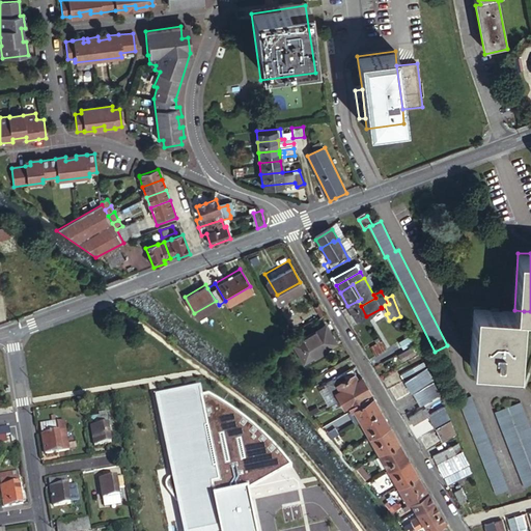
[(357,322),(366,316),(361,306),(358,301),(347,306),(357,322)]
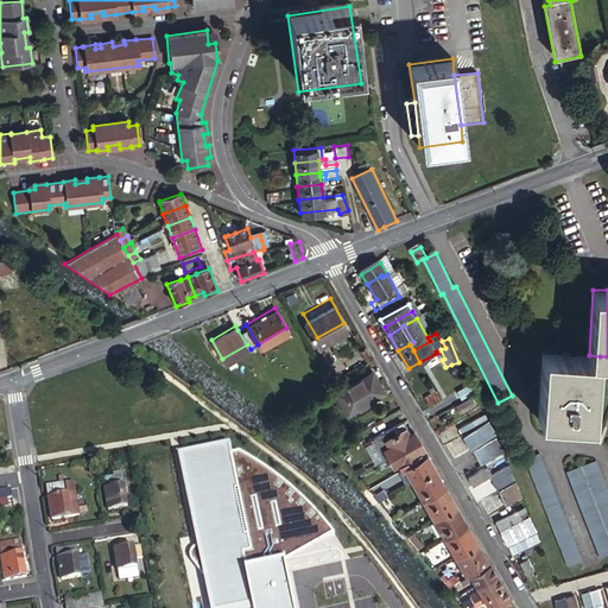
[(600,356),(589,355),(542,353),(538,419),(596,422),(600,356)]
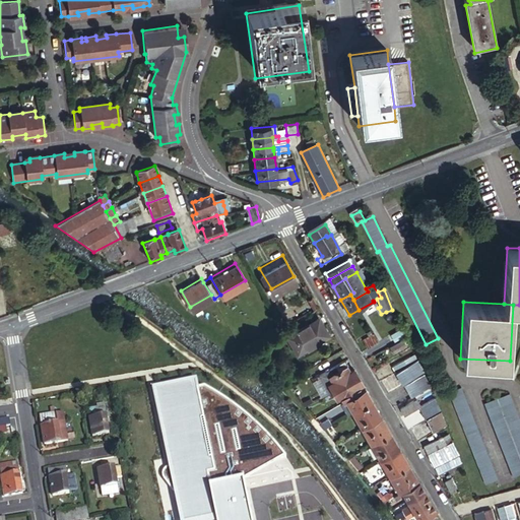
[(288,336),(299,355),(330,337),(319,319),(288,336)]
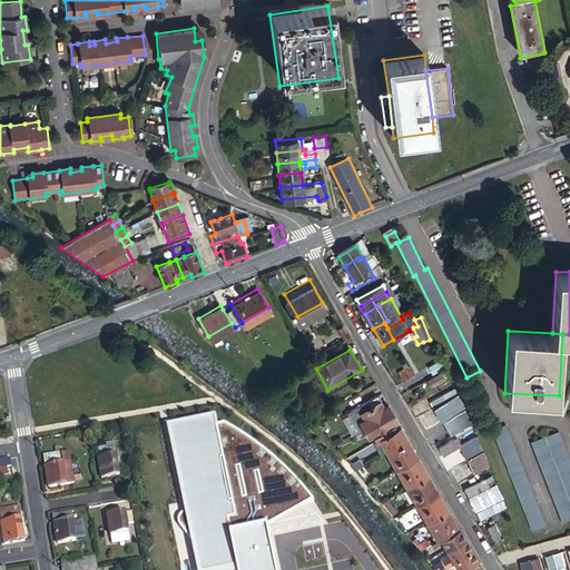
[(429,367),(432,373),(443,367),(440,361),(429,367)]
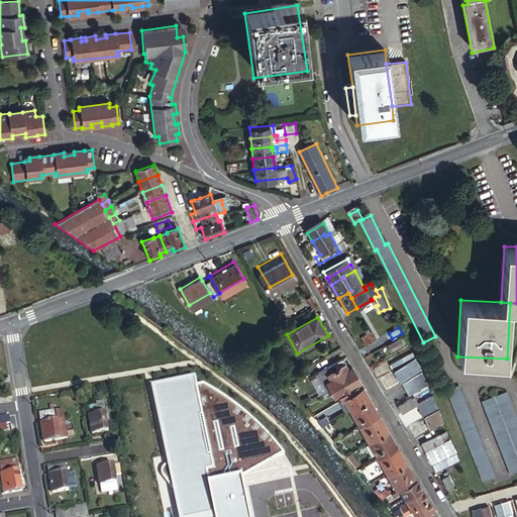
[(362,339),(366,345),(374,340),(371,334),(362,339)]
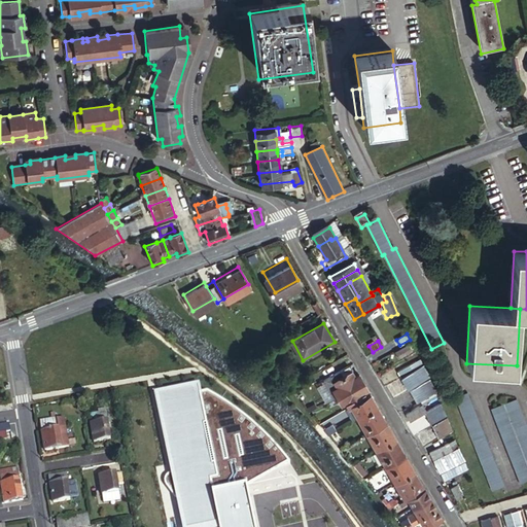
[(398,350),(402,357),(414,350),(410,344),(398,350)]
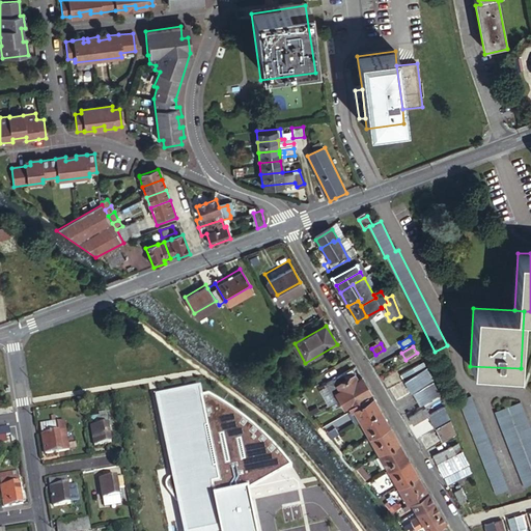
[(411,367),(414,373),(423,368),(420,362),(411,367)]
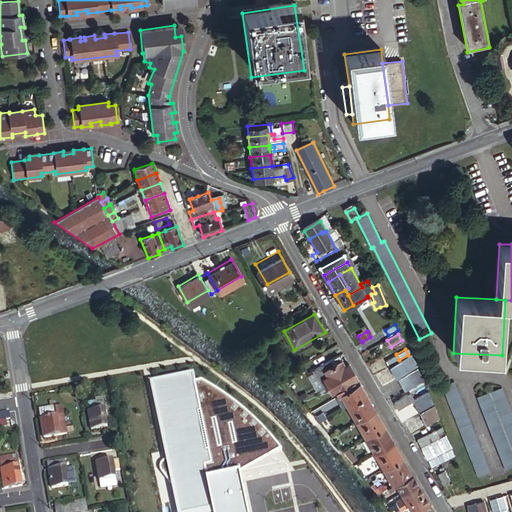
[(385,360),(389,367),(399,360),(396,354),(385,360)]
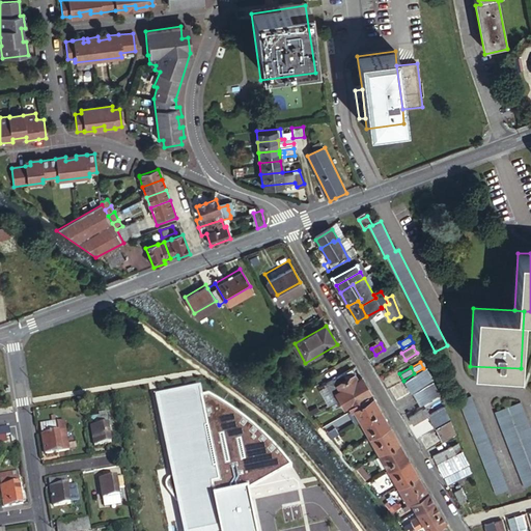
[(414,373),(403,381),(411,394),(431,382),(425,367),(423,368),(414,373)]
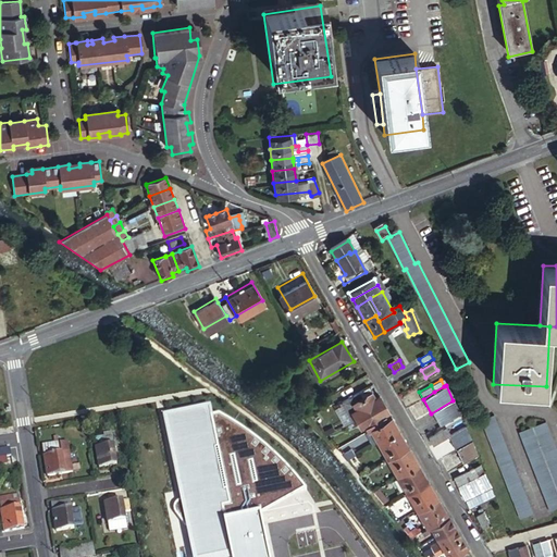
[(368,388),(359,393),(370,411),(384,404),(382,399),(379,401),(372,392),(370,393),(368,388)]
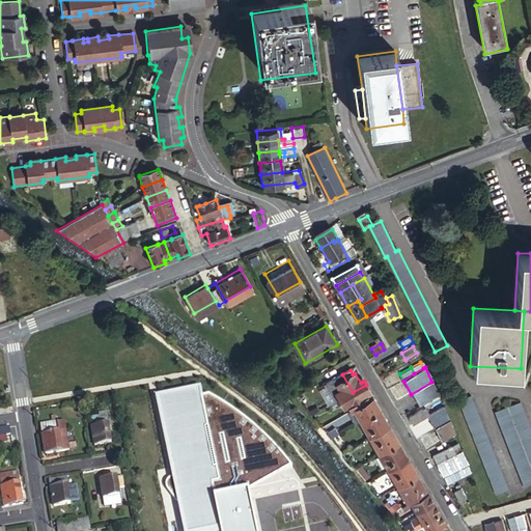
[(353,392),(342,374),(333,380),(341,395),(338,396),(340,399),(353,392)]
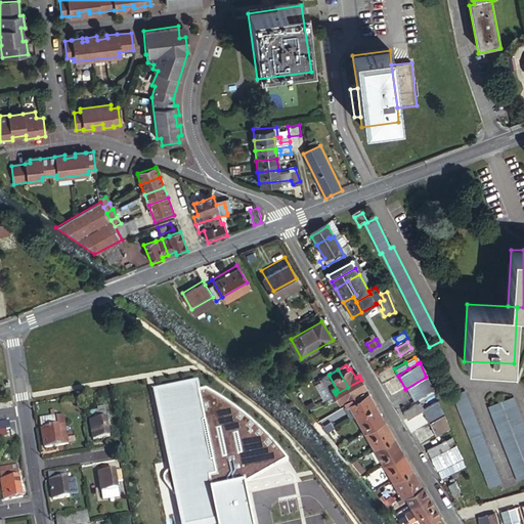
[(407,389),(415,400),(432,390),(426,377),(407,389)]
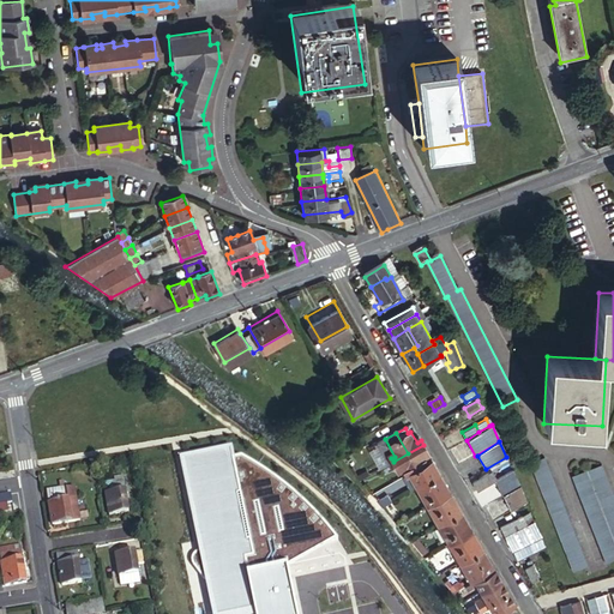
[(226,445),(180,453),(214,613),(298,613),(290,575),(286,554),(282,541),(332,533),(311,509),(287,487),(264,470),(242,455),(226,445)]
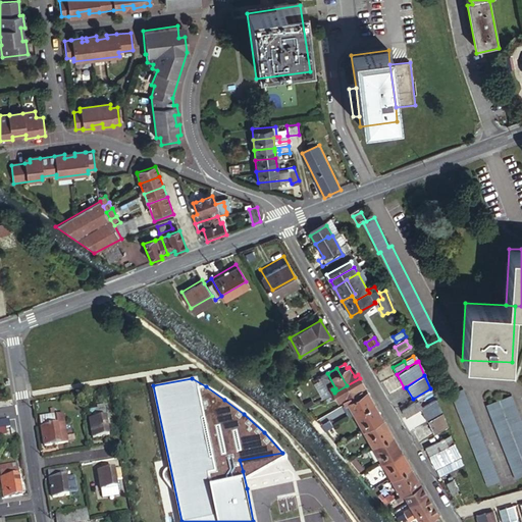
[(360,378),(347,385),(354,399),(368,390),(367,389),(363,390),(359,383),(362,381),(360,378)]
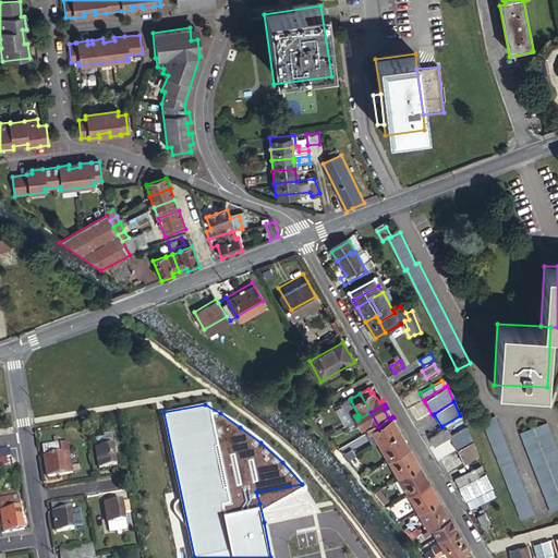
[(358,420),(351,424),(352,427),(362,422),(367,431),(371,429),(372,431),(378,426),(371,412),(358,420)]
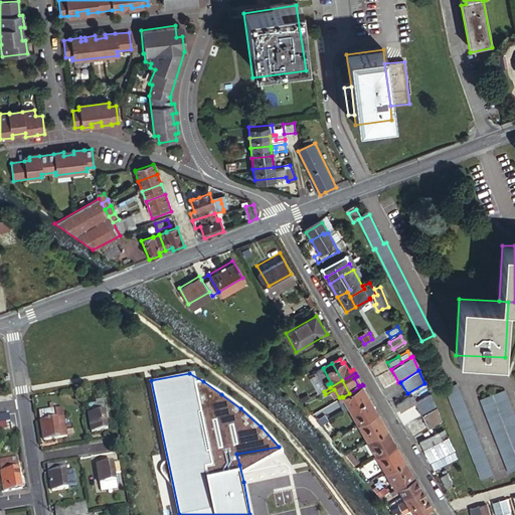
[(445,387),(480,479),(492,475),(457,382),(445,387)]
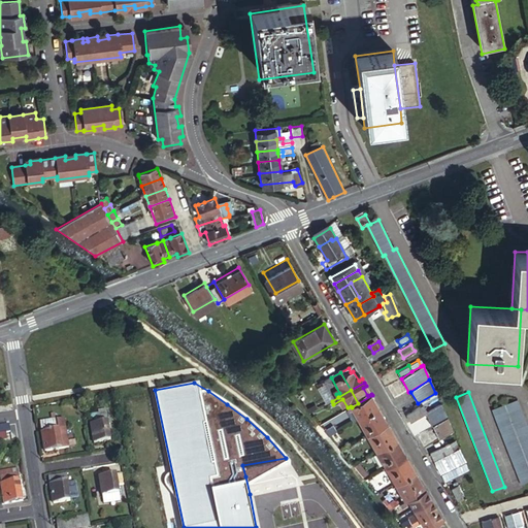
[(358,403),(352,407),(359,420),(380,408),(372,395),(358,403)]
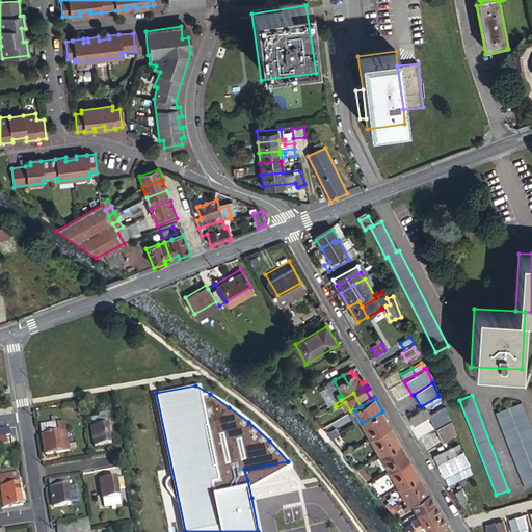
[(494,411),(523,488),(531,484),(531,431),(521,402),(494,411)]
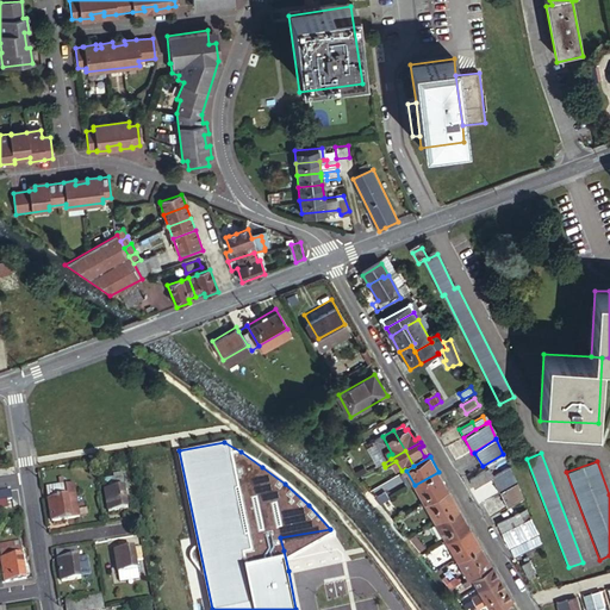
[(491,478),(498,491),(516,481),(508,467),(493,477),(491,478)]
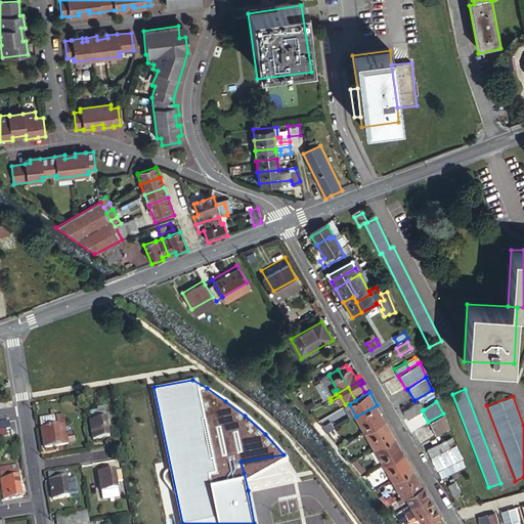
[(402,412),(406,420),(422,410),(424,409),(420,402),(402,412)]
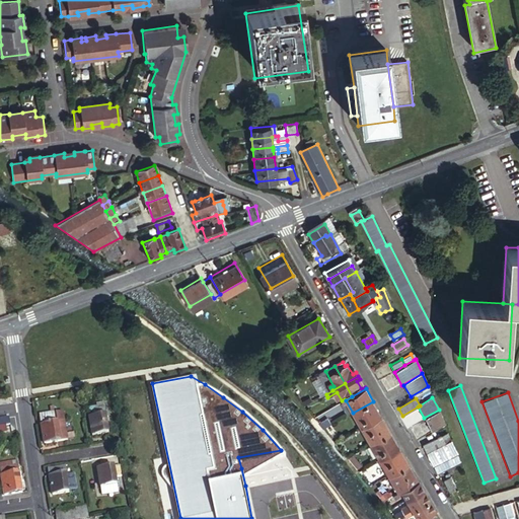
[(373,401),(353,413),(361,427),(381,416),(373,401)]
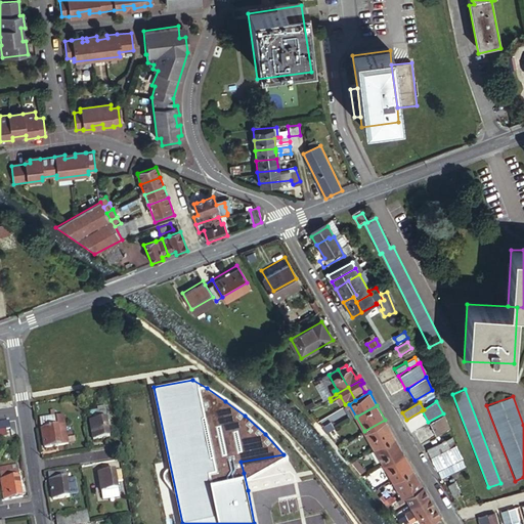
[(91,416),(95,442),(111,439),(106,413),(91,416)]
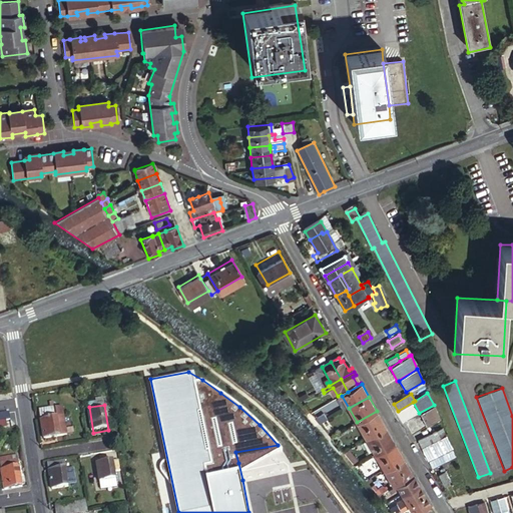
[(419,413),(427,426),(439,419),(434,405),(419,413)]
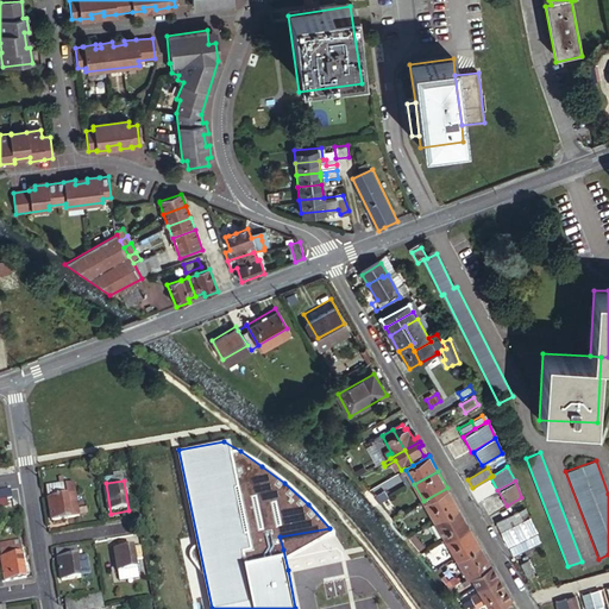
[(371,493),(380,503),(389,498),(381,488),(371,493)]
